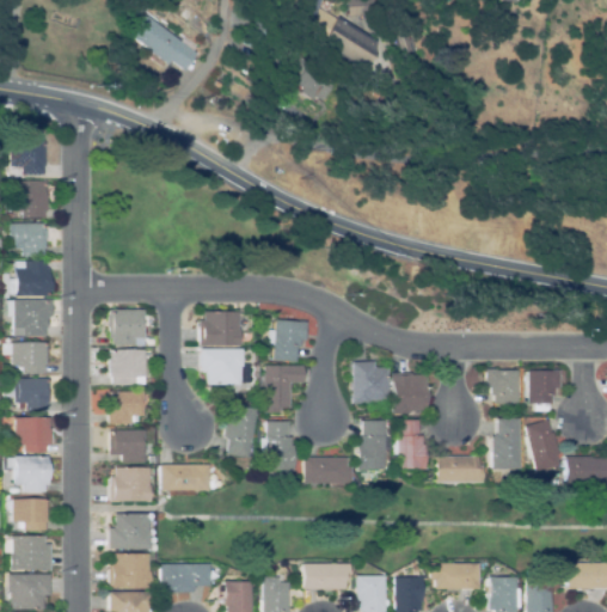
[(324,0),(313,19),(298,11),(302,2),(301,1),(301,0),(324,0)]
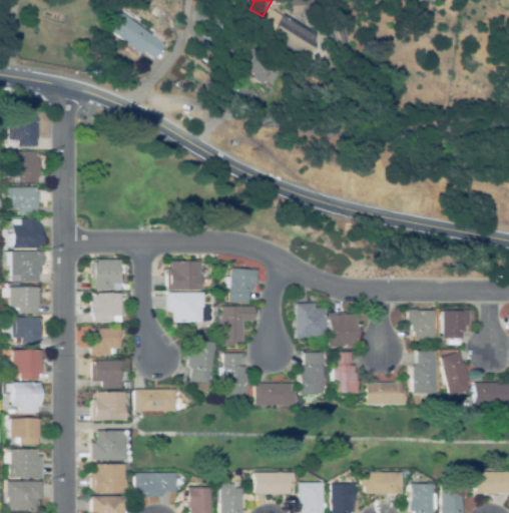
[(296,14),(294,0),(308,0),(311,12),(296,14)]
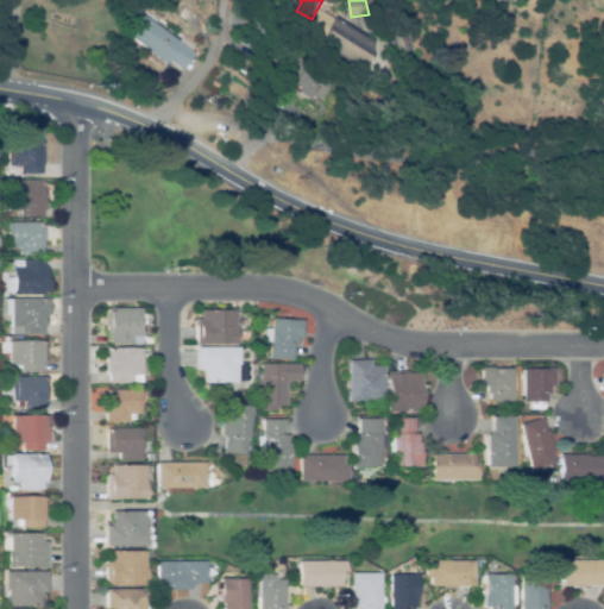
[(378,41),(360,70),(303,35),(320,7),(338,19),(339,17),(378,41)]
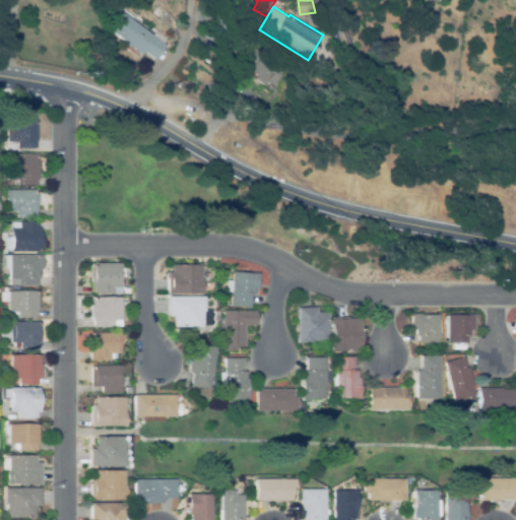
[(167,11),(163,17),(157,12),(163,7),(167,11)]
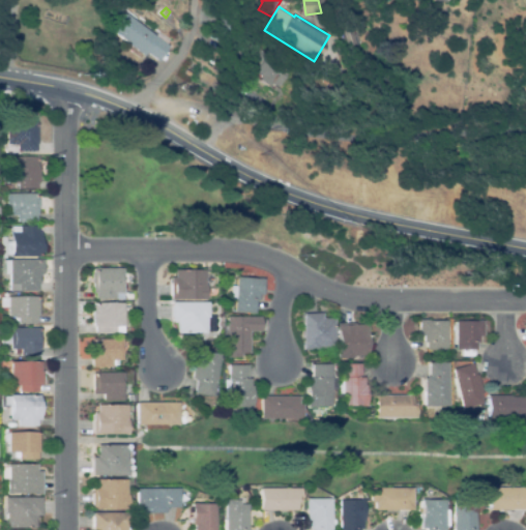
[(161,36),(163,32),(174,40),(172,43),(174,46),(162,61),(150,52),(148,56),(116,32),(130,12),(161,36)]
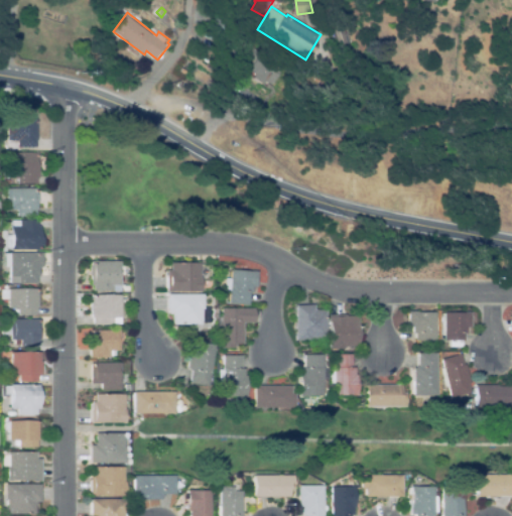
[(340,52),(334,28),(347,25),(353,49),(340,52)]
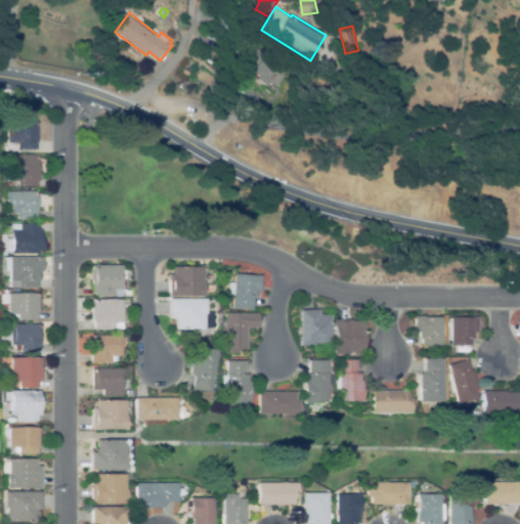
[(254,60),(245,54),(251,46),(260,52),(254,60)]
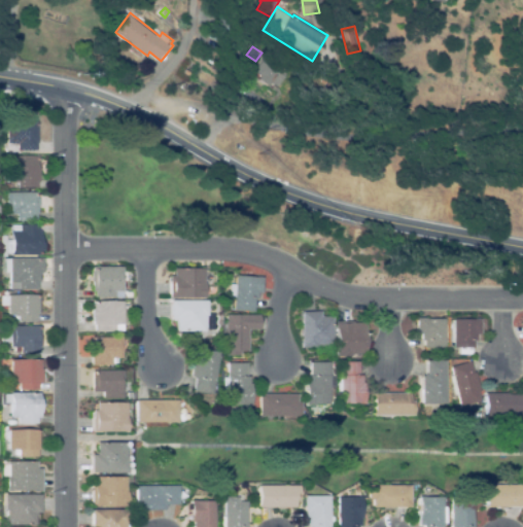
[(269,86),(258,79),(260,76),(254,71),(264,56),(287,72),(277,86),(272,82),(269,86)]
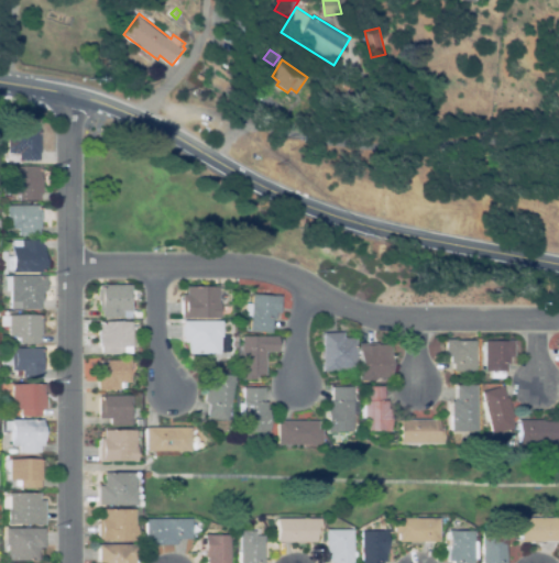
[(10,131),(43,131),(43,154),(41,154),(41,161),(22,161),(22,164),(11,164),(11,154),(10,154),(10,131)]
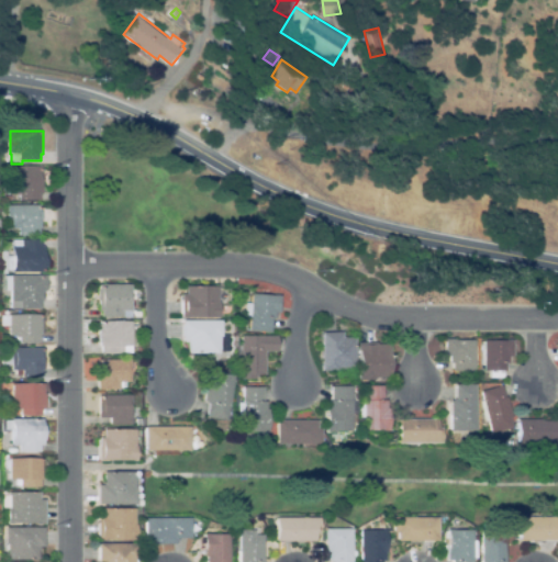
[(12,167),(45,167),(45,194),(43,194),(43,200),(22,201),(22,194),(12,194),(12,167)]
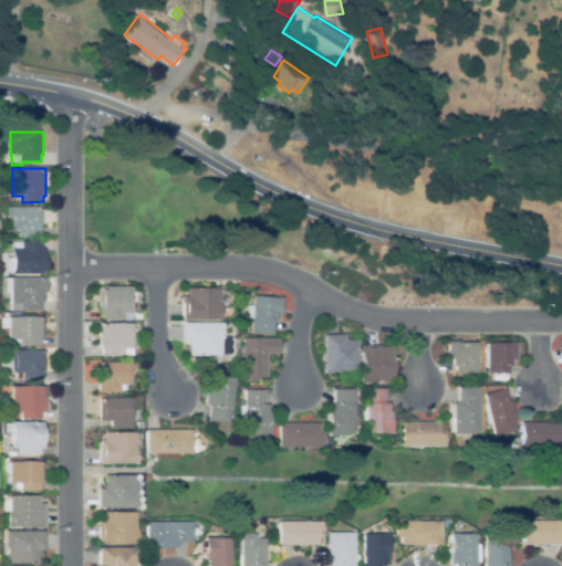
[(10,207),(44,206),(44,213),(45,213),(45,222),(43,222),(44,230),(42,230),(42,238),(21,238),(21,230),(10,230),(10,207)]
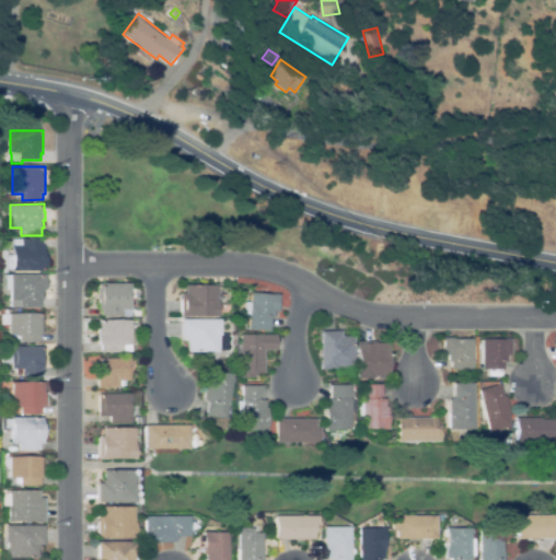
[(46,271),(14,271),(14,269),(9,269),(9,255),(14,255),(14,246),(15,246),(15,240),(23,240),(23,238),(44,238),(44,245),(46,245),(46,255),(48,255),(48,266),(46,266),(46,271)]
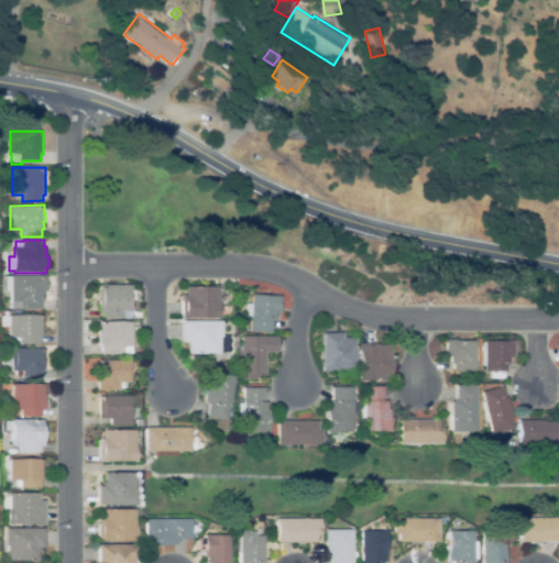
[(13,276),(50,275),(50,291),(45,291),(45,301),(43,301),(43,309),(13,309),(13,291),(8,291),(8,277),(13,276)]
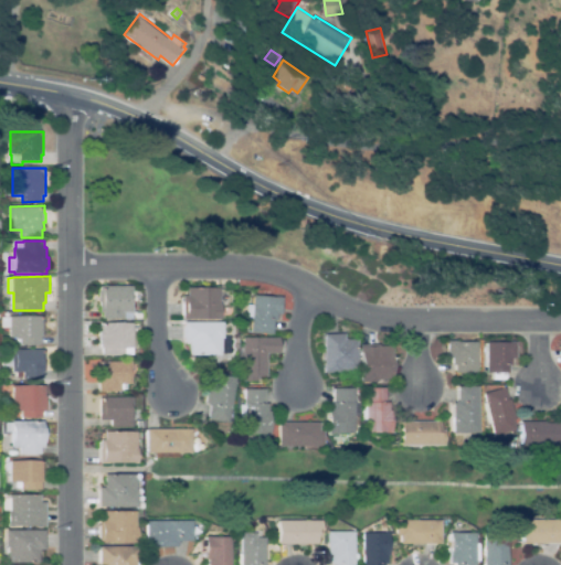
[(134,286),(134,319),(104,319),(104,312),(102,312),(102,302),(101,302),(101,291),(102,291),(102,286),(134,286)]
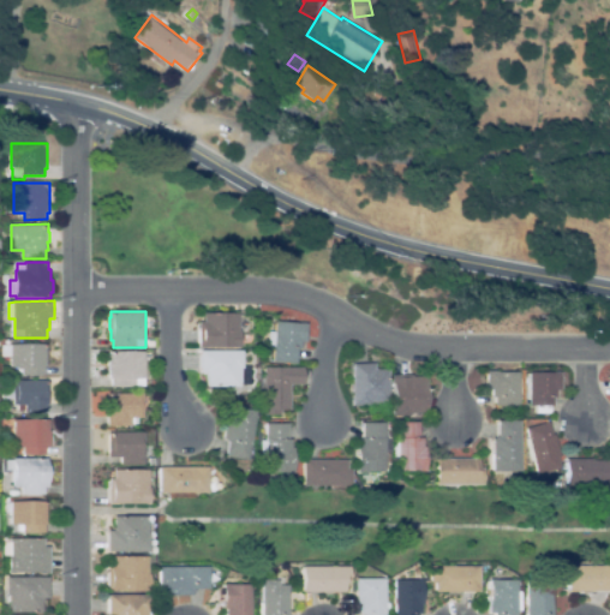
[(241,347),(201,348),(201,322),(207,322),(207,312),(241,312),(241,330),(241,347)]
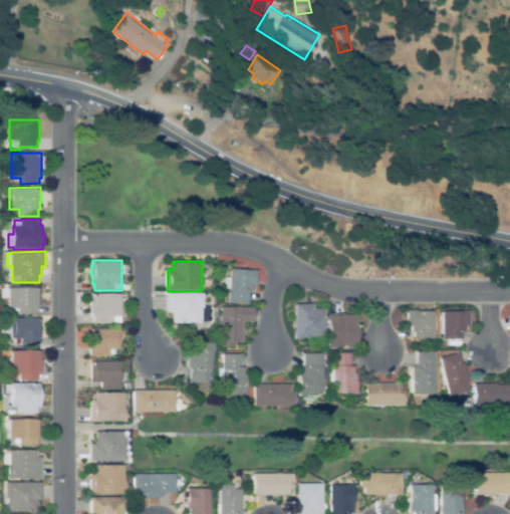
[(229,302),(230,290),(225,290),(226,277),(231,277),(232,269),(251,270),(251,269),(259,270),(257,286),(254,285),(253,291),(250,291),(249,304),(229,302)]
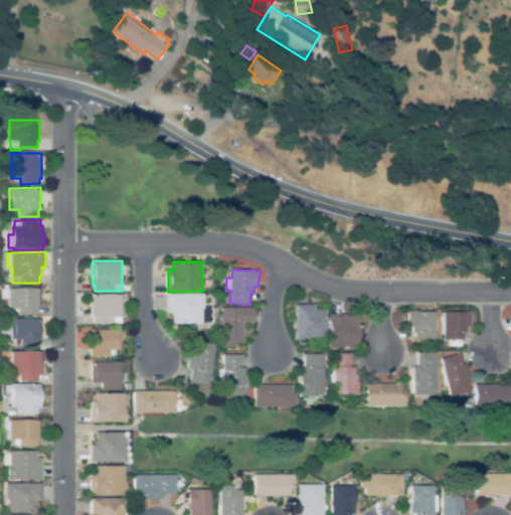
[(3,289),(10,289),(40,288),(40,308),(39,308),(39,314),(20,314),(20,308),(10,308),(10,299),(3,299),(3,289)]
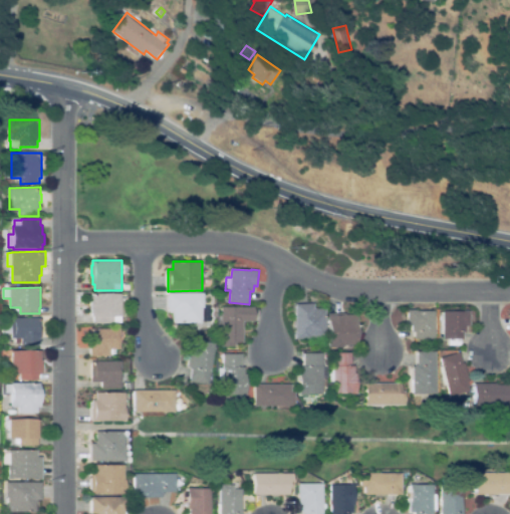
[(170,293),(205,293),(205,308),(203,308),(203,322),(175,322),(175,311),(170,311),(170,293)]
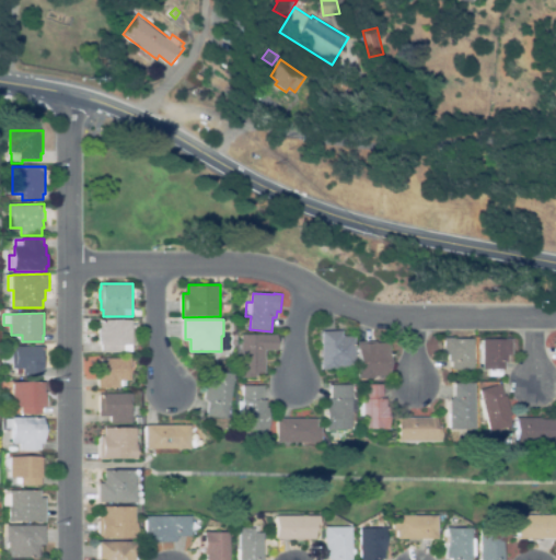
[(134,321),(134,351),(104,352),(104,345),(102,345),(102,341),(101,341),(101,324),(102,324),(102,321),(134,321)]
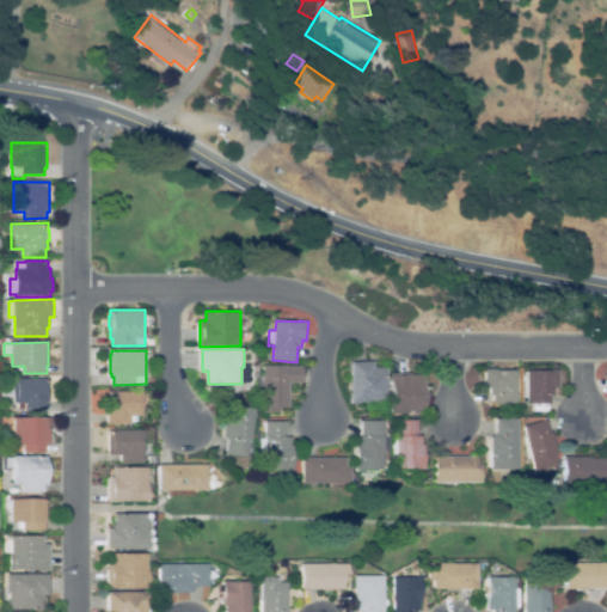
[(353,404),(354,361),(375,361),(375,367),(378,367),(378,368),(388,368),(388,395),(387,395),(387,402),(371,402),(371,404),(353,404)]
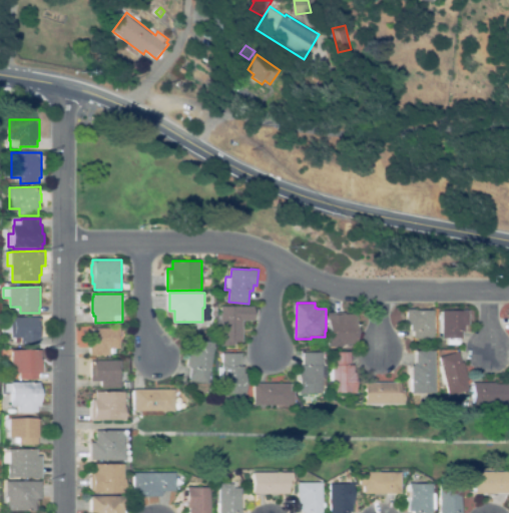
[(221,346),(221,326),(218,326),(218,315),(221,315),(221,307),(255,307),(255,321),(243,321),(243,342),(239,342),(239,346),(221,346)]
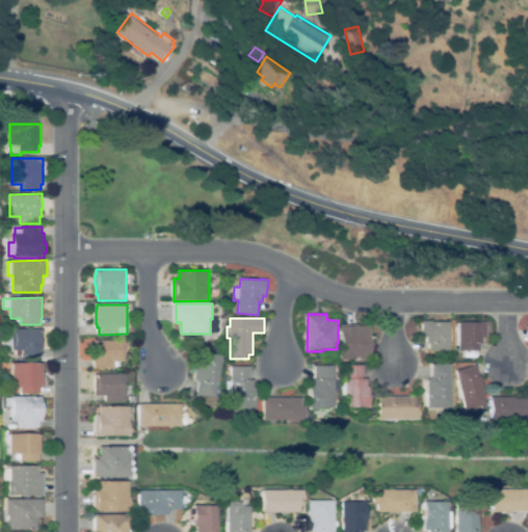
[(451,321),(451,351),(430,351),(430,343),(427,343),(427,337),(423,337),(423,321),(451,321)]
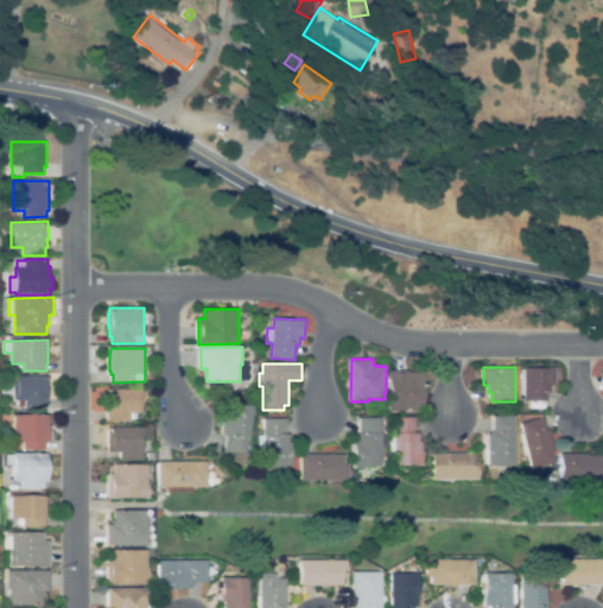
[(526,368),(557,368),(557,385),(552,385),(552,392),(548,392),(548,401),(547,401),(547,409),(531,409),(531,401),(525,401),(525,393),(522,393),(522,378),(526,378),(526,368)]
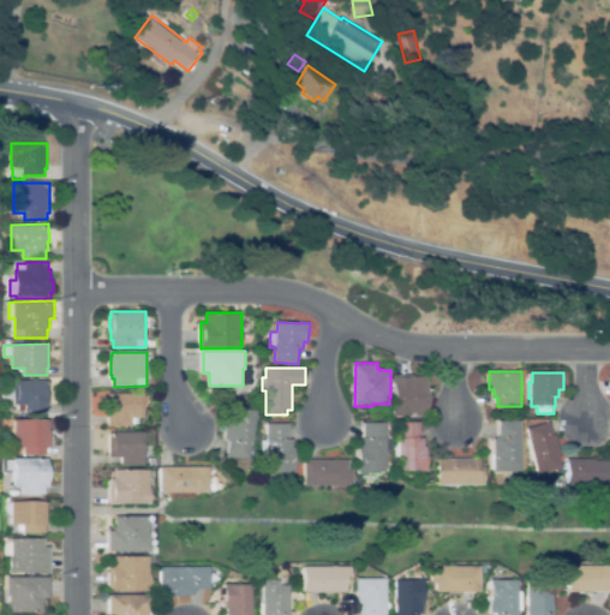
[(395,416),(394,375),(416,375),(416,377),(429,376),(429,412),(420,413),(420,419),(411,419),(411,416),(395,416)]
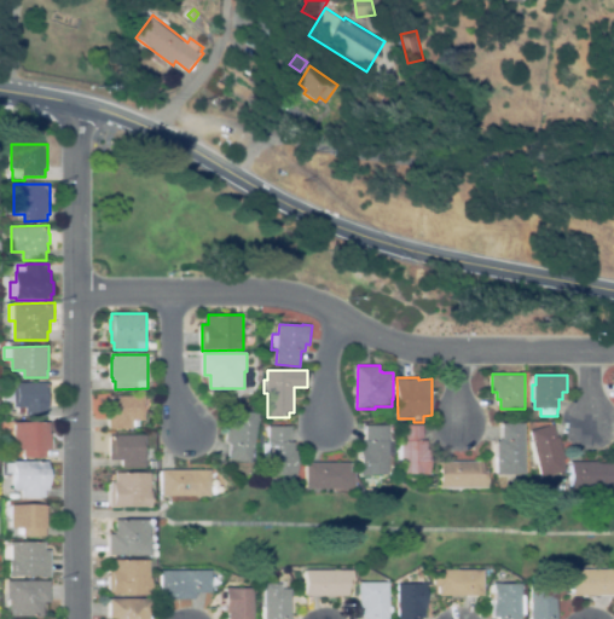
[(15,383),(51,382),(51,408),(50,408),(50,416),(27,416),(27,414),(21,414),(21,408),(15,408),(15,401),(4,401),(4,388),(9,388),(9,387),(15,387),(15,383)]
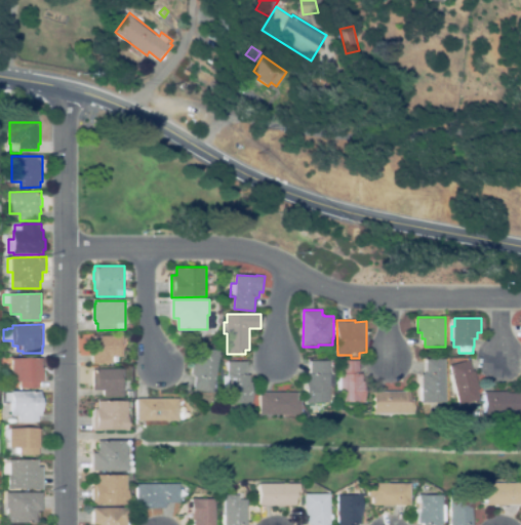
[(93,336),(124,336),(124,357),(114,357),(114,364),(94,364),(94,357),(93,357),(93,336)]
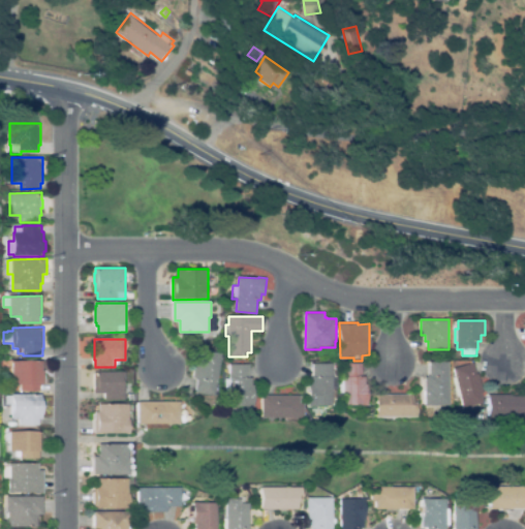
[(222,353),(216,396),(196,393),(198,380),(196,379),(196,378),(194,377),(198,349),(222,353)]
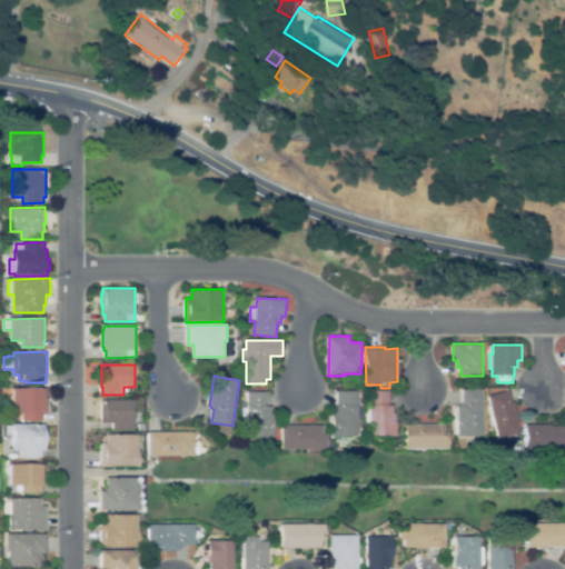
[(15,413),(15,389),(47,389),(47,399),(48,399),(48,413),(43,413),(43,421),(23,421),(23,413),(15,413)]
